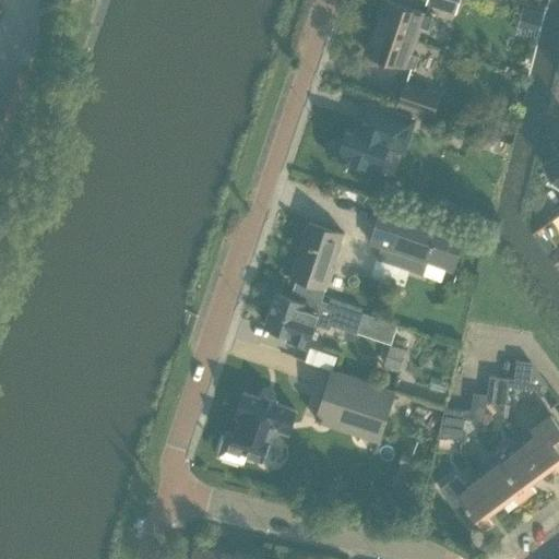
[(416,23),(425,26),(429,13),(388,0),(380,0),(372,24),(412,37),(416,23)]
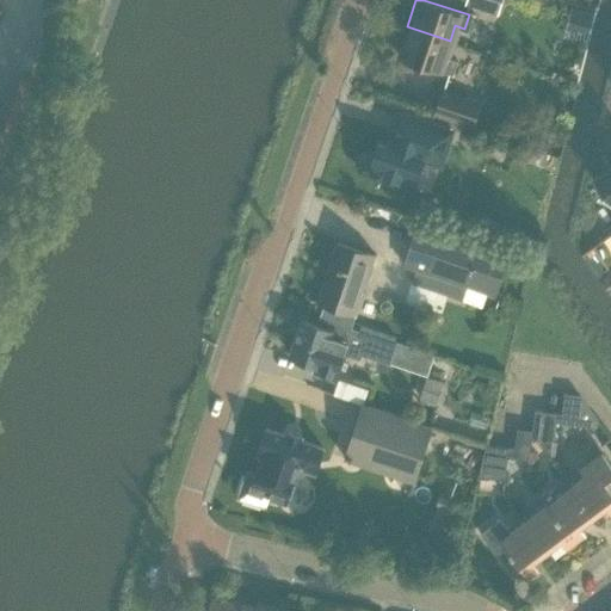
[(468,0),(468,5),(499,14),(503,0),(468,0)]
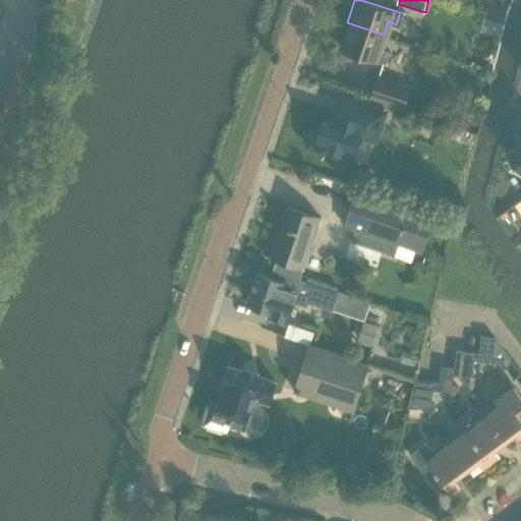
[(379,48),(384,35),(347,22),(339,48),(383,62),(387,50),(379,48)]
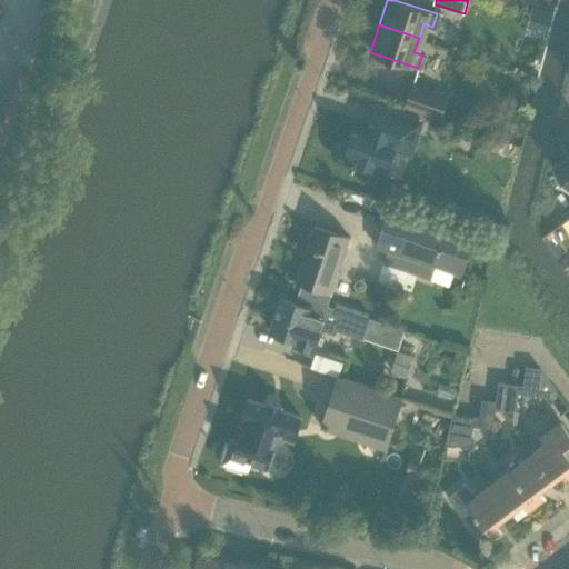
[(411,85),(405,105),(438,116),(445,96),(411,85)]
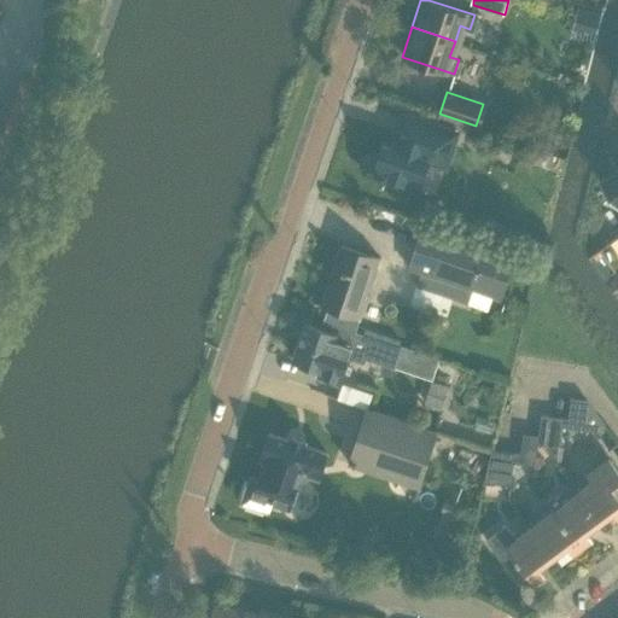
[(361,165),(365,173),(380,179),(379,181),(384,182),(384,180),(418,191),(429,161),(447,167),(458,133),(404,114),(397,134),(395,134),(394,135),(396,136),(392,147),(384,144),(379,157),(372,155),(363,158),(361,165)]
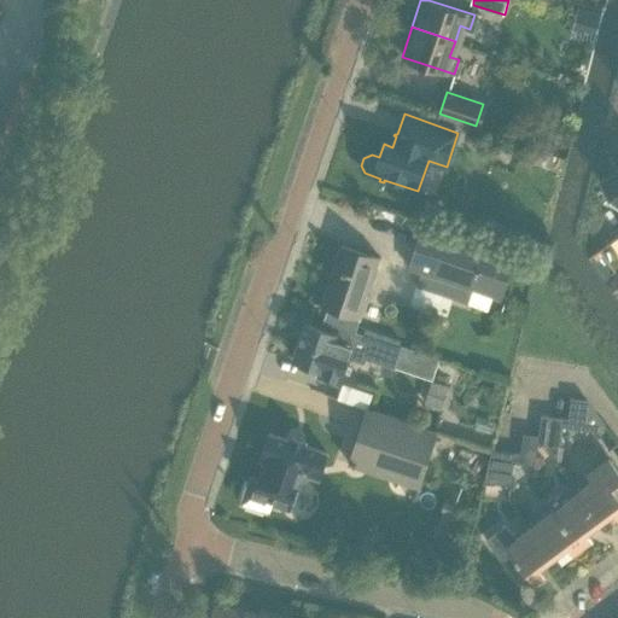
[(617,165),(600,180),(617,203),(617,165)]
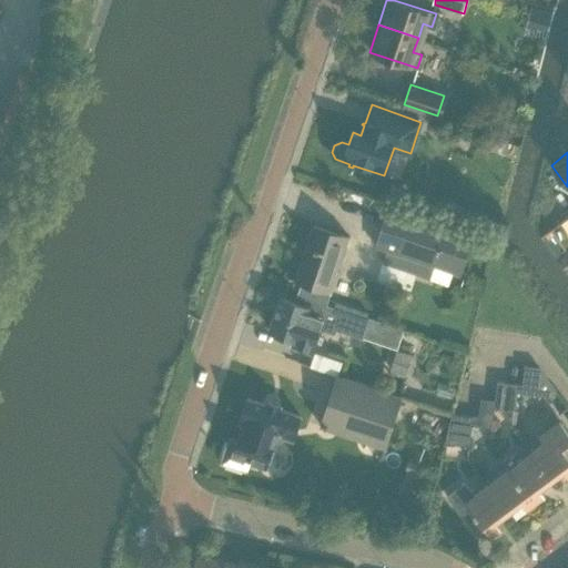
[(460,275),(473,237),(388,209),(376,246),(387,250),(383,263),(440,282),(444,270),(460,275)]
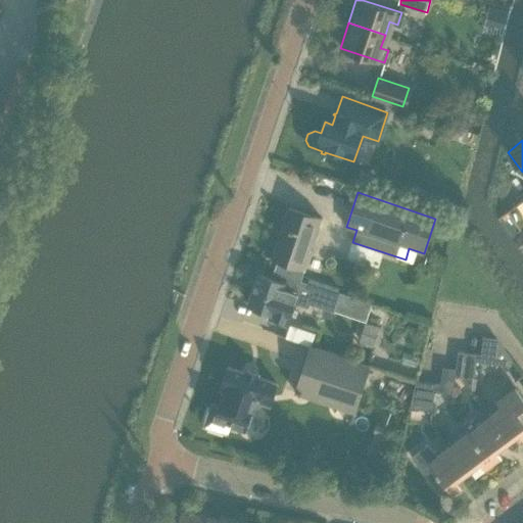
[(274,271),(273,271),(270,278),(278,281),(280,274),(301,281),(304,269),(322,219),(289,207),(272,257),(277,259),(274,271)]
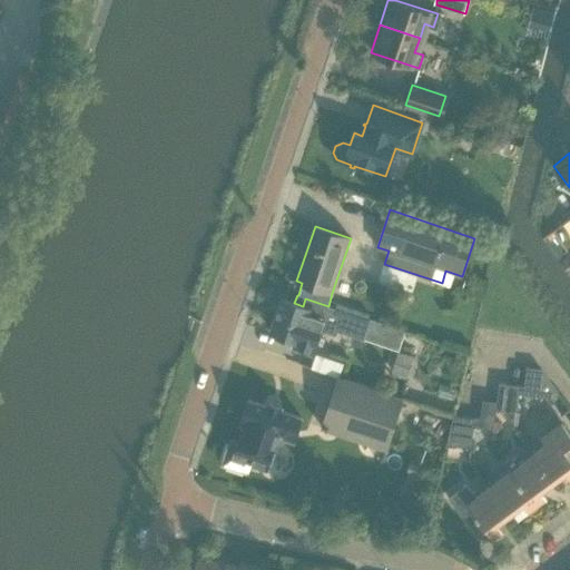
[(405,332),(328,306),(305,298),(303,306),(294,303),(283,300),(273,333),(301,342),(300,349),(321,356),(330,331),(345,336),(346,332),(400,350),(405,332)]
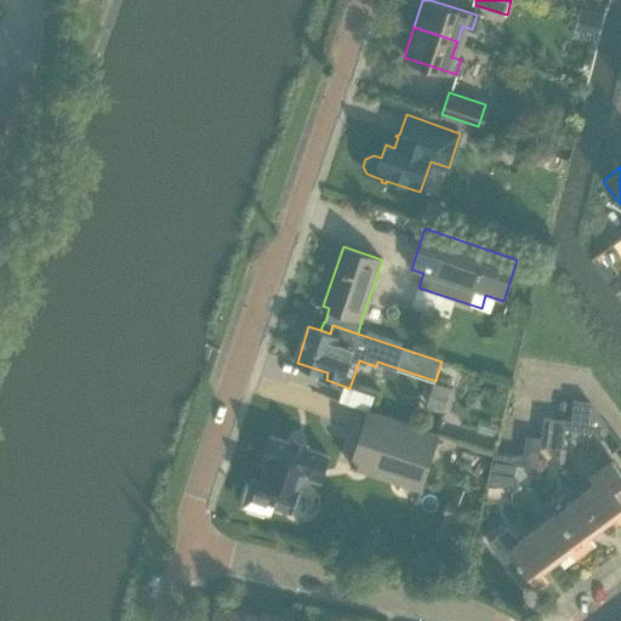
[(438,385),(429,408),(443,412),(450,389),(438,385)]
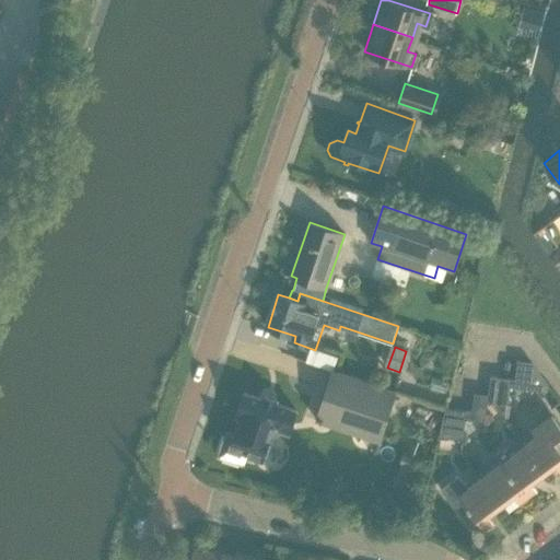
[(510,378),(509,385),(514,386),(543,391),(550,386),(533,362),(518,360),(517,360),(515,378),(510,378)]
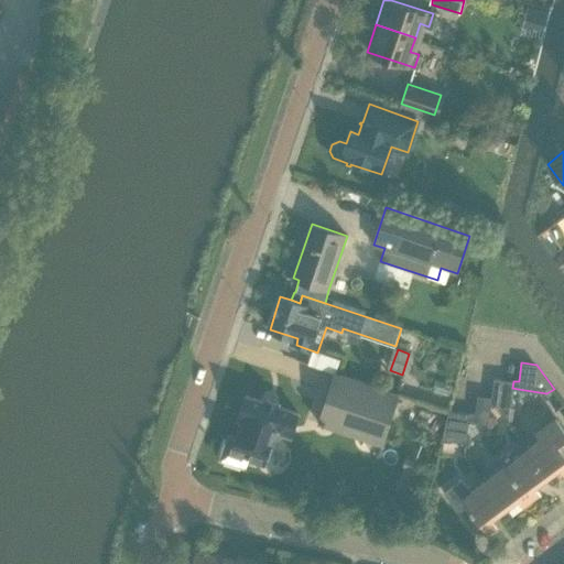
[(335,373),(318,424),(381,444),(398,394),(335,373)]
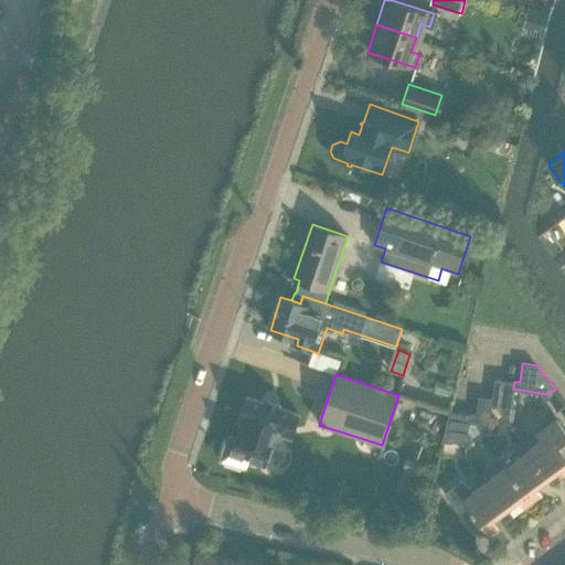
[(493,398),(492,406),(508,408),(511,409),(511,408),(513,388),(514,382),(496,379),(492,397),(493,398)]
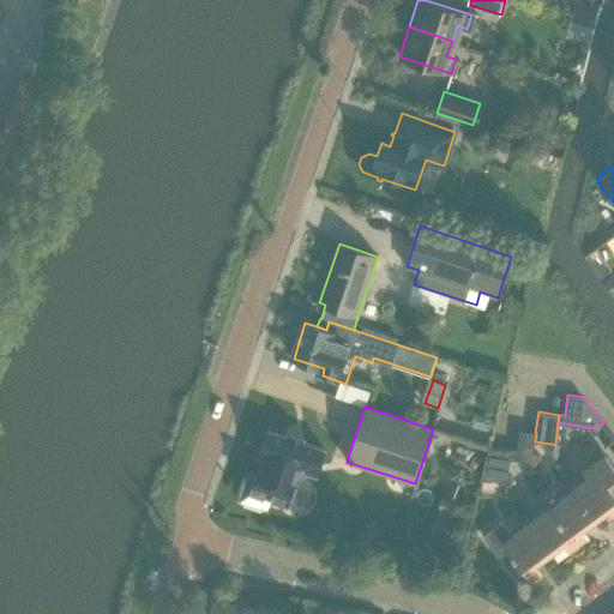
[(257,476),(250,473),(240,499),(266,507),(269,500),(287,505),(295,481),(301,483),(308,459),(320,463),(325,450),(302,441),(304,438),(290,434),(289,438),(268,431),(259,456),(263,458),(257,476)]
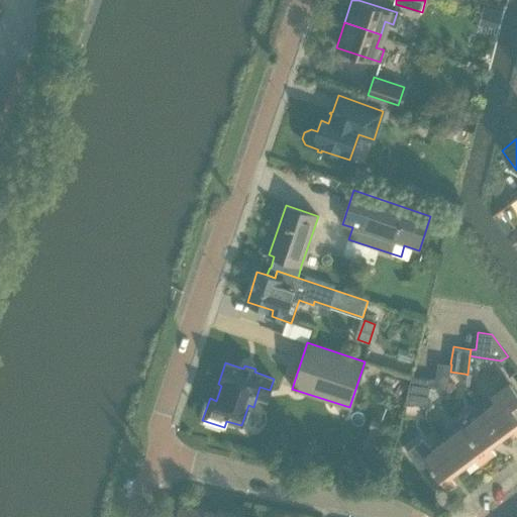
[(431,379),(430,387),(446,389),(447,389),(450,372),(451,365),(450,364),(438,363),(435,380),(431,379)]
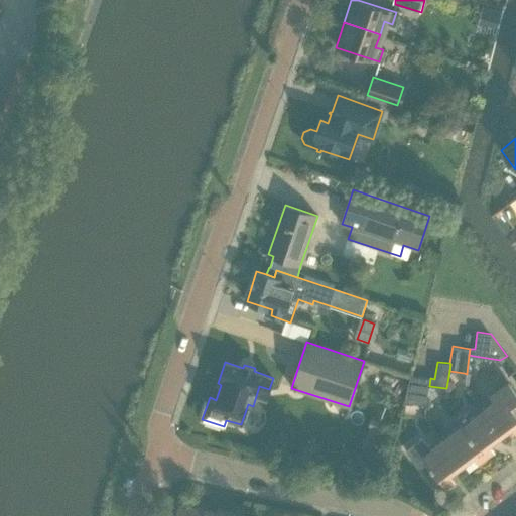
[(410,377),(404,400),(427,403),(429,386),(430,378),(411,376),(410,377)]
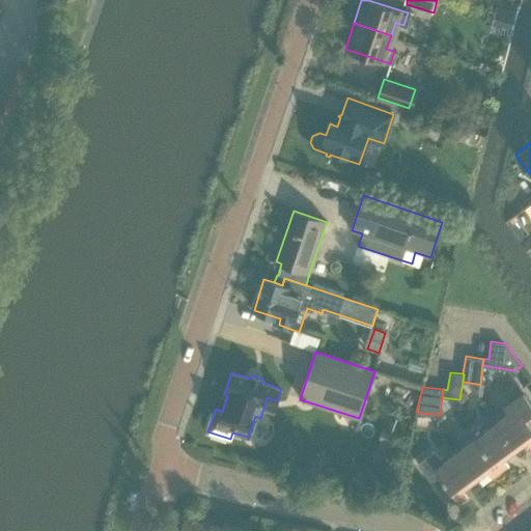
[(509,413),(497,422),(515,447),(527,439),(530,443),(530,423),(526,417),(530,413),(530,401),(523,393),(504,408),(509,413)]
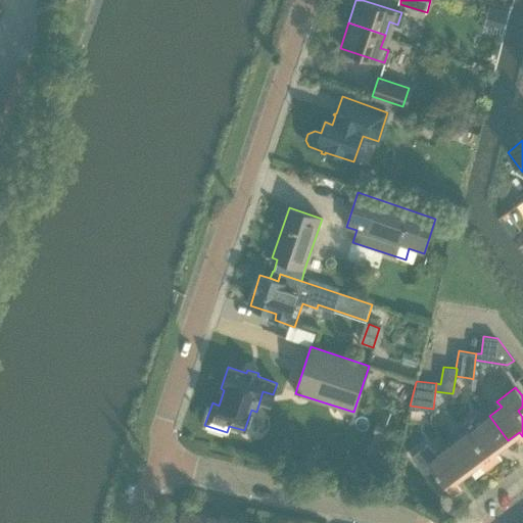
[(508,440),(489,416),(469,431),(492,462),(502,456),(496,449),(508,440)]
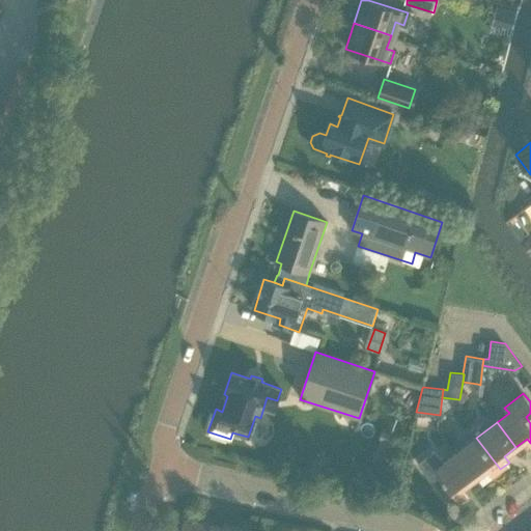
[(476,438),(455,453),(475,478),(486,470),(492,476),(500,469),(476,438)]
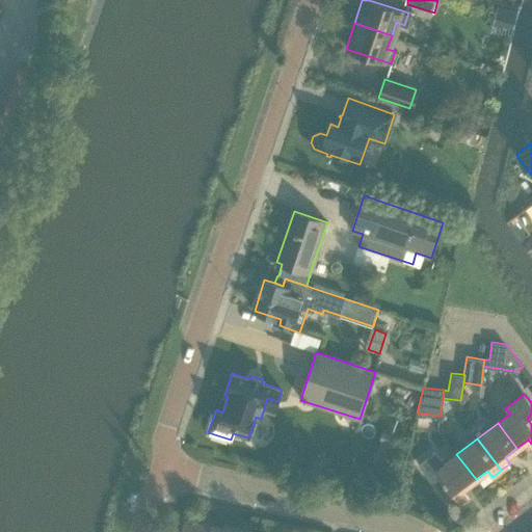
[(436,452),(419,464),(431,481),(440,475),(459,502),(469,495),(463,488),(476,479),(456,454),(445,463),(436,452)]
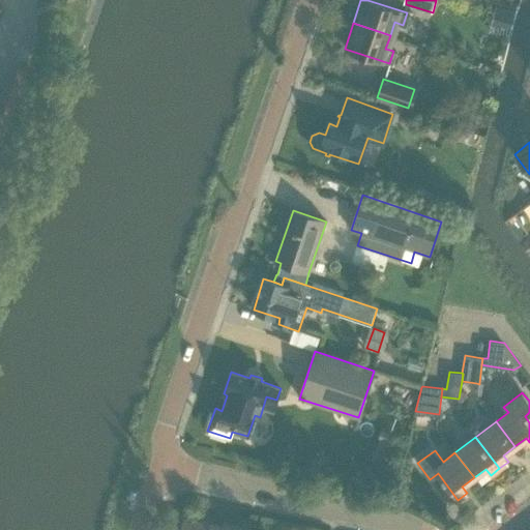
[(225,528),(183,519),(181,529),(251,529),(252,529),(226,524),(225,528)]
